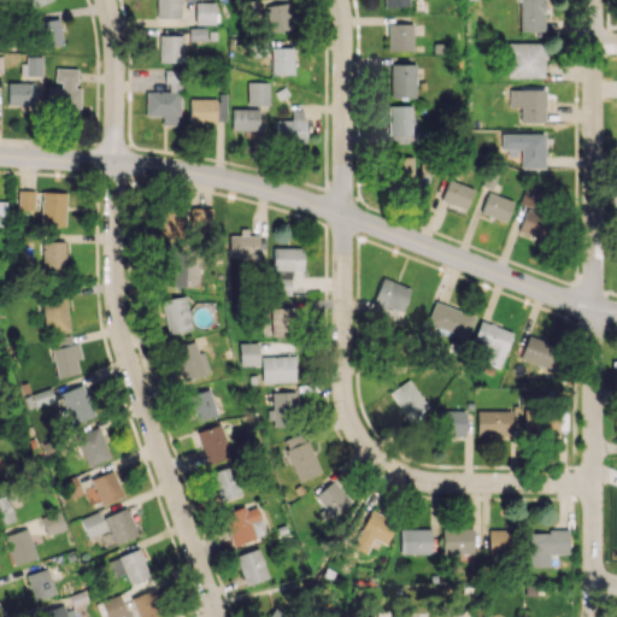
[(180,18),(180,0),(156,0),(156,18),(180,18)]
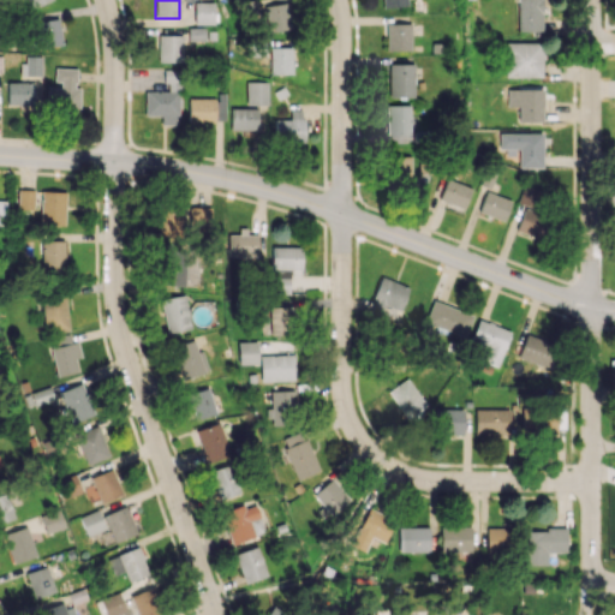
[(518,0),(518,30),(543,31),(543,0),(518,0)]
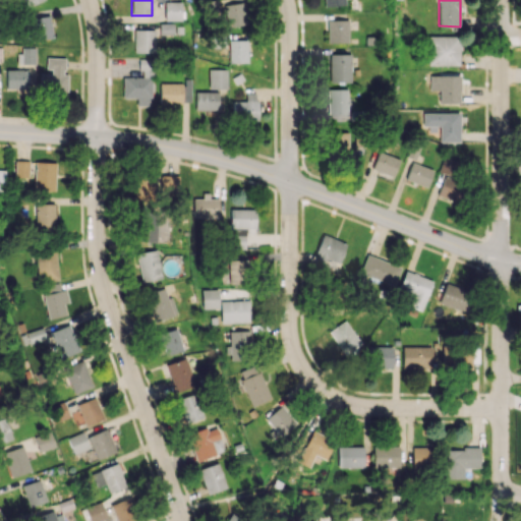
[(181,1),(164,2),(165,20),(181,20),(181,1)]
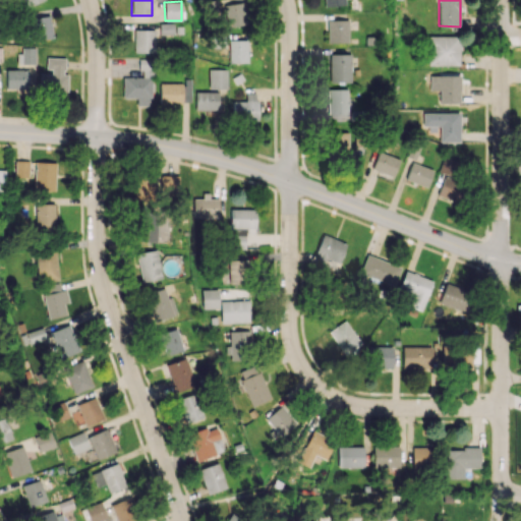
[(223,5),(227,29),(246,24),(242,1),(223,5)]
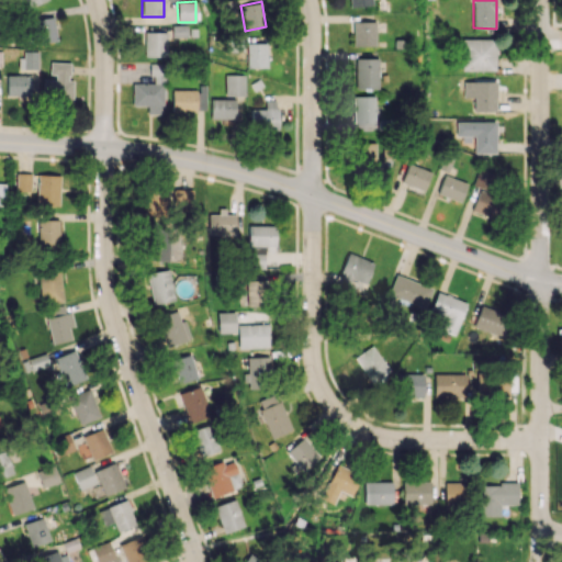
[(56,42),(54,18),(33,19),(35,43),(56,42)]
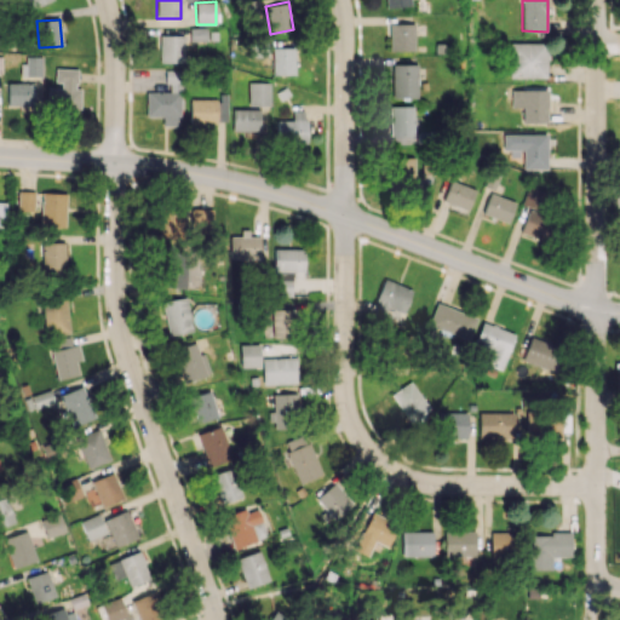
[(390,51),(414,51),(414,23),(389,24),(390,51)]
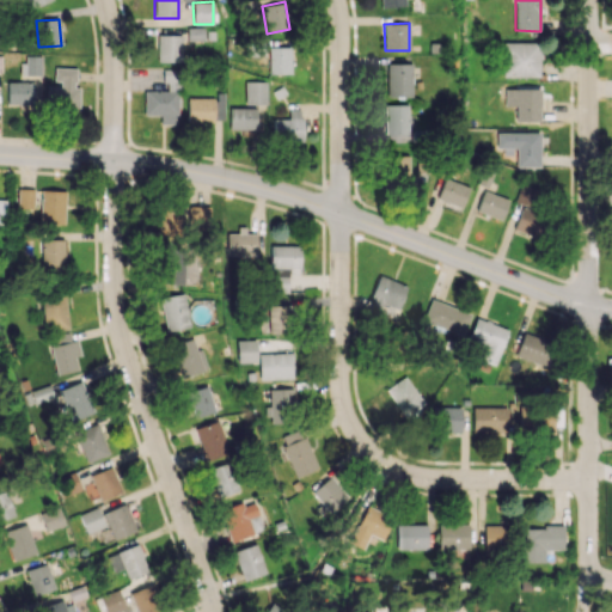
[(158,61),(182,61),(182,35),(157,35),(158,61)]
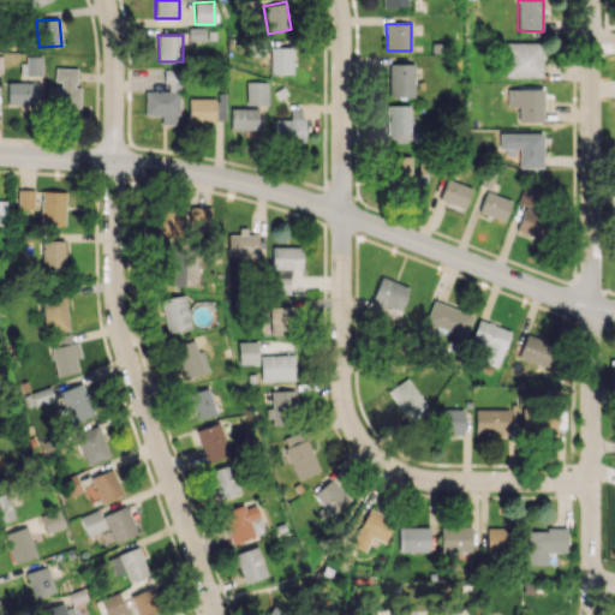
[(543,77),(542,42),(505,42),(506,77),(543,77)]
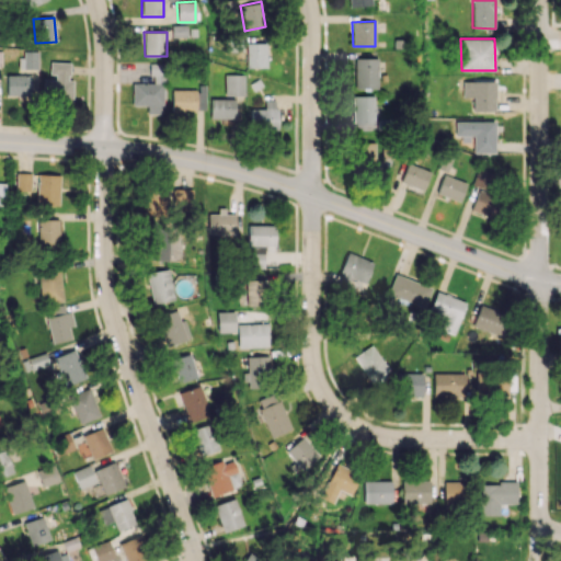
[(247,68),(267,67),(266,43),(245,43),(247,68)]
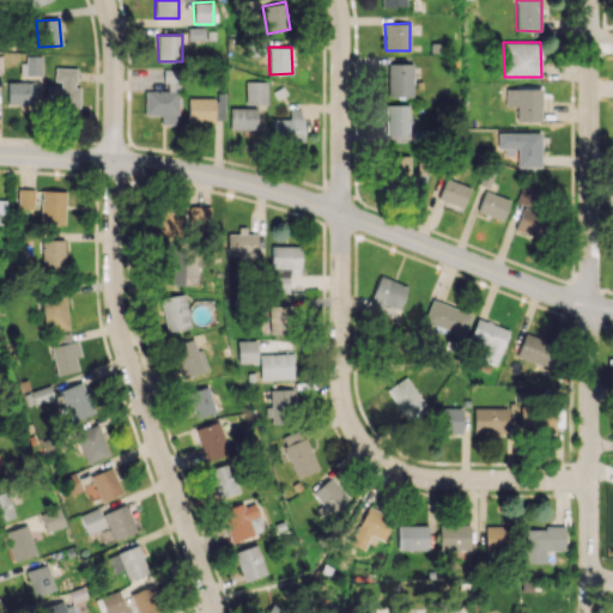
[(388,96),(413,96),(412,62),(387,64),(388,96)]
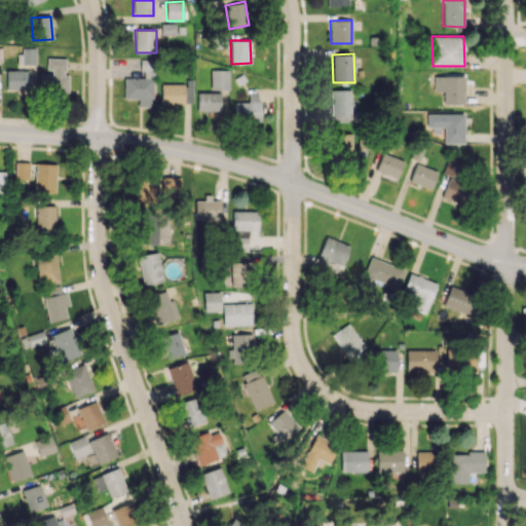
[(68,75),(65,74),(66,59),(47,58),(46,72),(40,72),(39,94),(68,95),(68,75)]
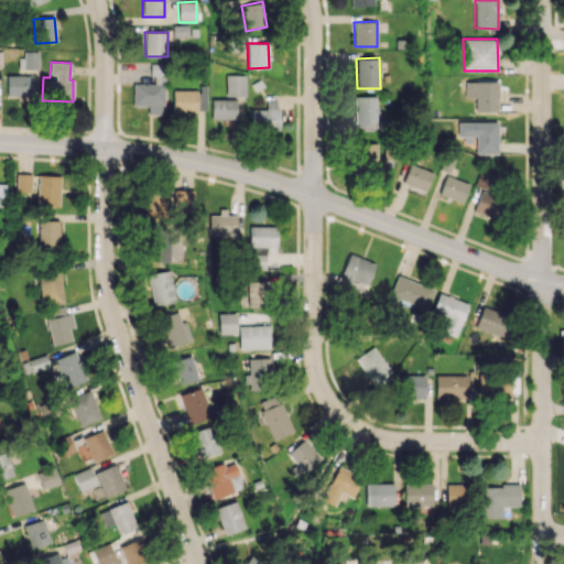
[(31,75),(6,76),(7,97),(31,96),(31,75)]
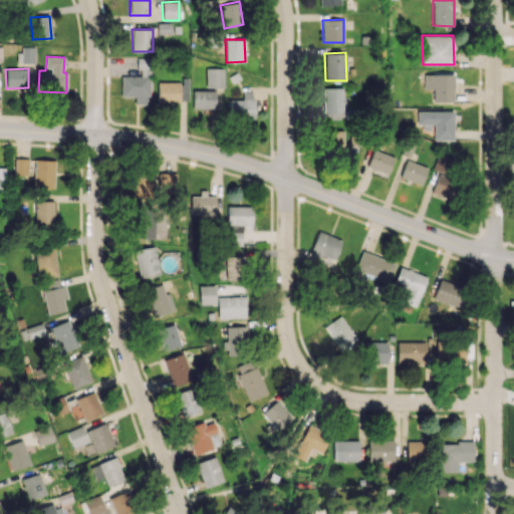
[(224,68),(206,68),(206,87),(224,87),(224,68)]
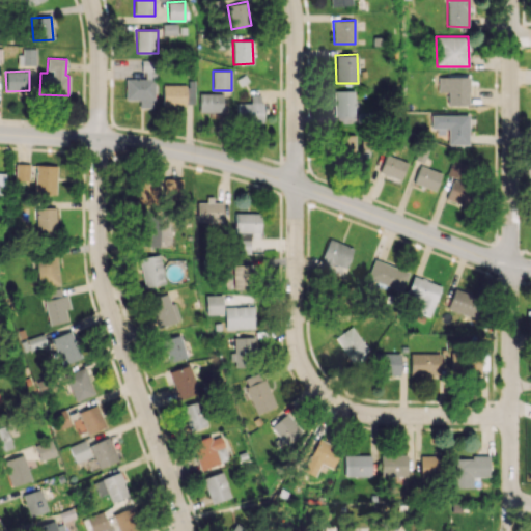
[(447,105),(468,106),(469,78),(439,77),(438,91),(448,92),(447,105)]
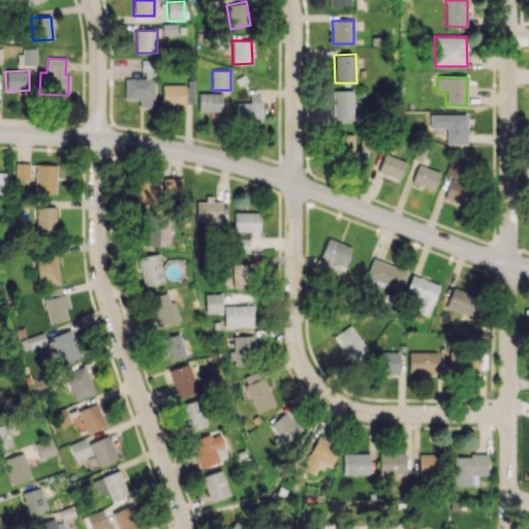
[(162,84),(161,104),(193,104),(193,84),(162,84)]
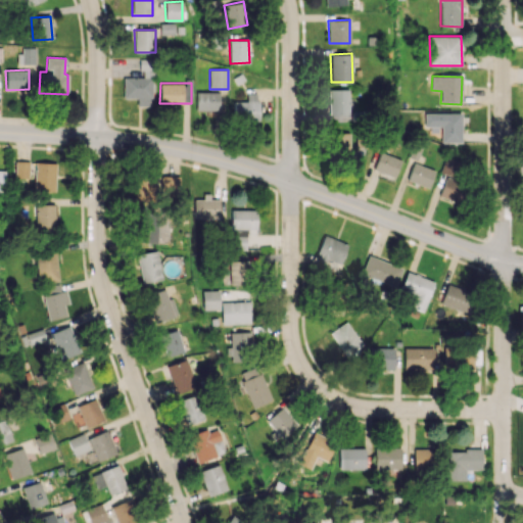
[(329,114),(351,114),(350,89),(329,89),(329,114)]
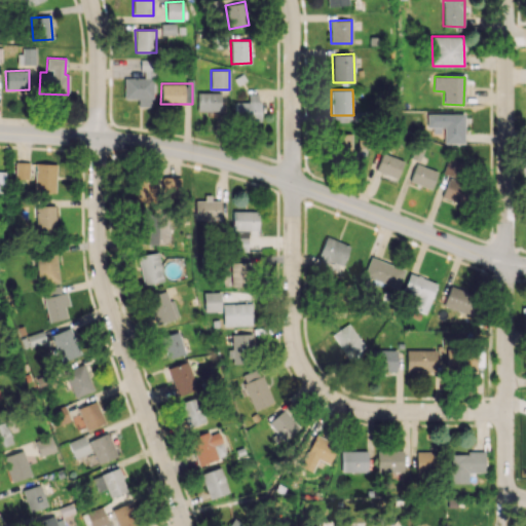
[(196,111),(220,111),(220,92),(197,92),(196,111)]
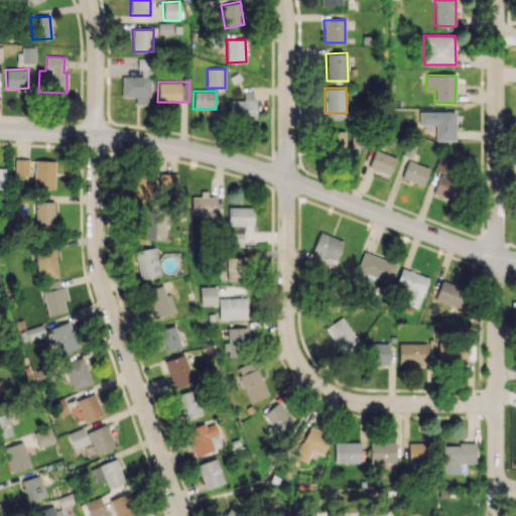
[(230,101),(230,118),(255,118),(254,92),(243,92),(243,100),(230,101)]
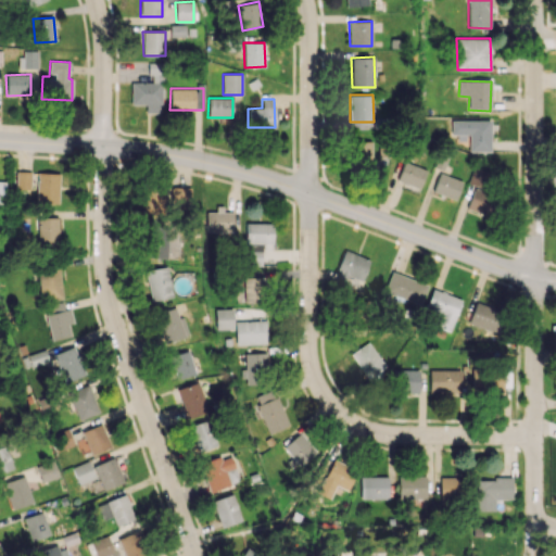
[(490,152),(490,121),(452,119),(451,135),(468,135),(468,152),(490,152)]
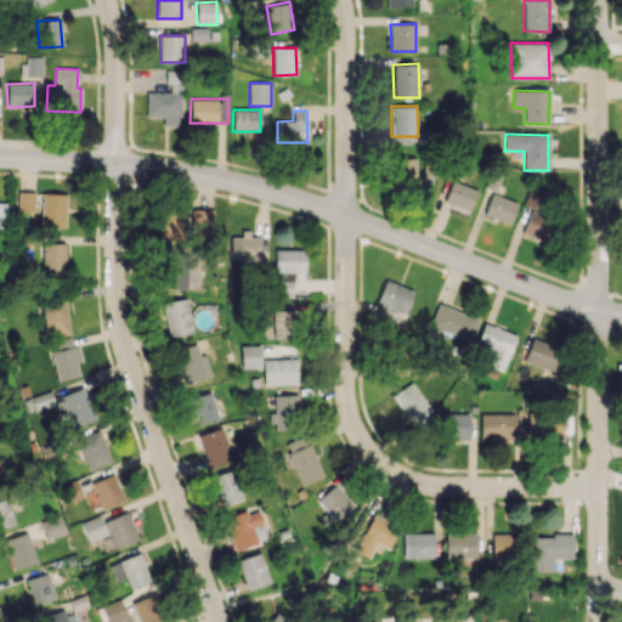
[(416,157),(395,158),(395,182),(416,182),(416,157)]
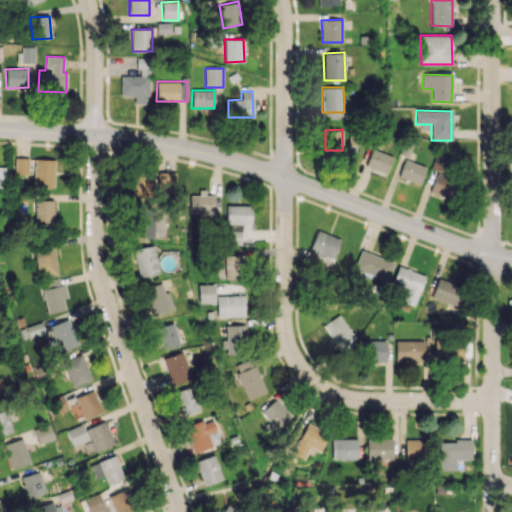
[(365,166),(386,174),(392,156),(372,148),(365,166)]
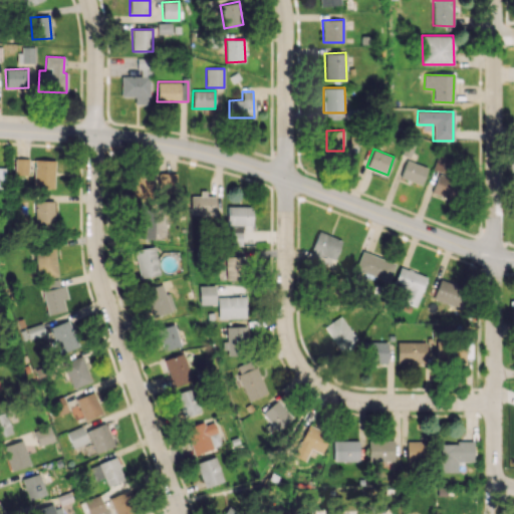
[(452,199),(455,175),(448,174),(450,157),(436,156),(431,196),(452,199)]
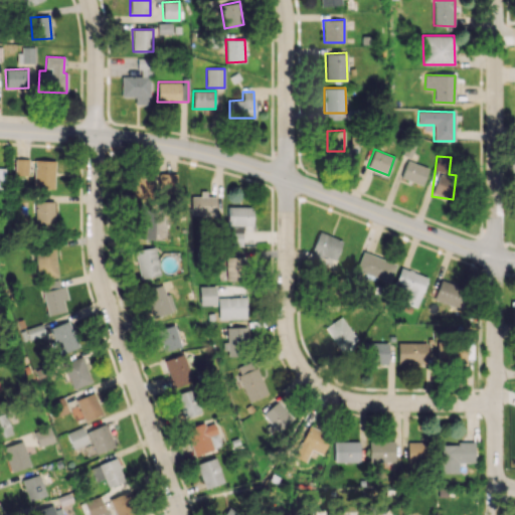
[(28,159),(14,159),(14,175),(28,175),(28,159)]
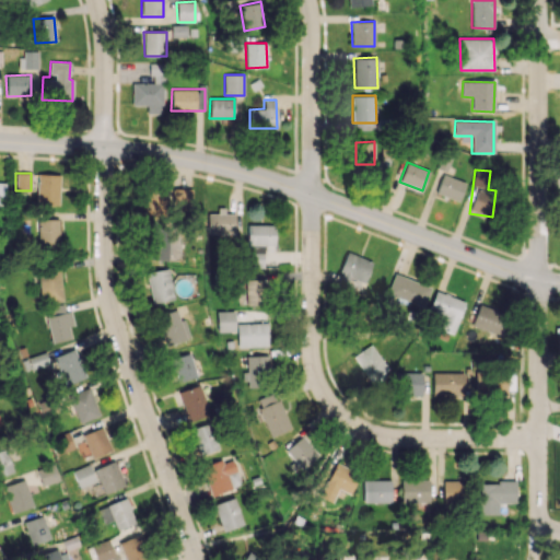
[(59,174),(37,174),(36,205),(58,205),(59,174)]
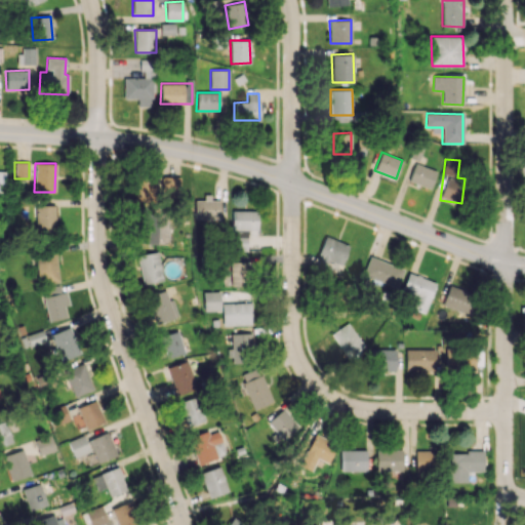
[(431,190),(436,169),(414,164),(408,184),(431,190)]
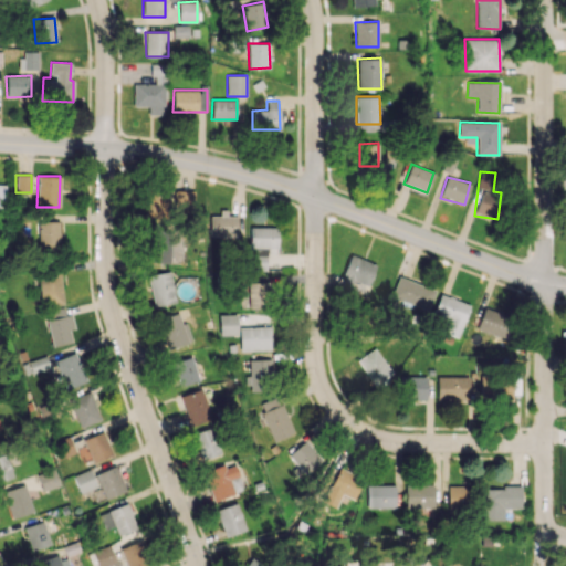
[(145,218),(169,217),(169,209),(195,208),(194,190),(144,191),(145,218)]
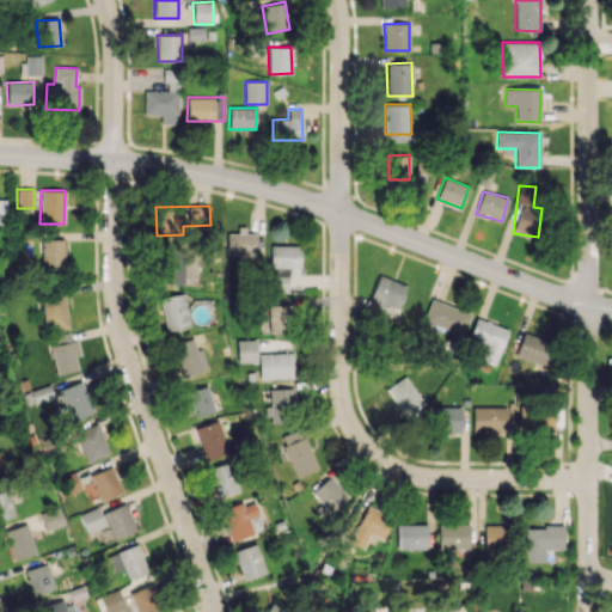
[(257,256),(257,231),(238,231),(238,233),(226,233),(226,255),(257,256)]
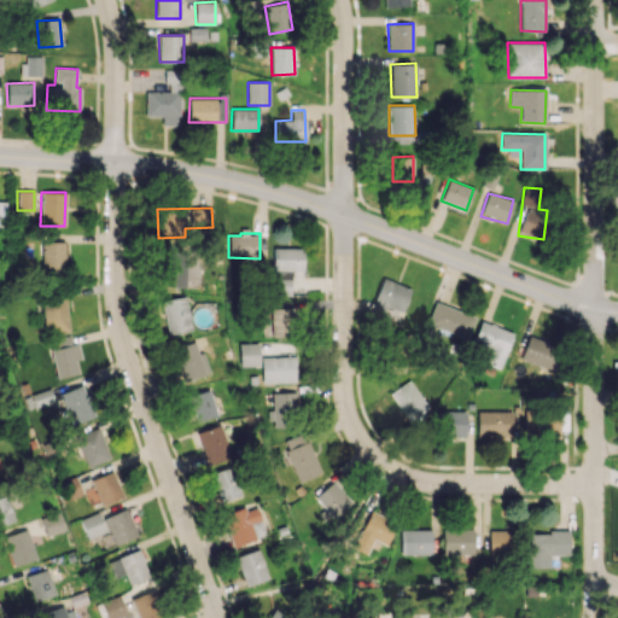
[(65,242),(42,240),(41,269),(64,269),(65,242)]
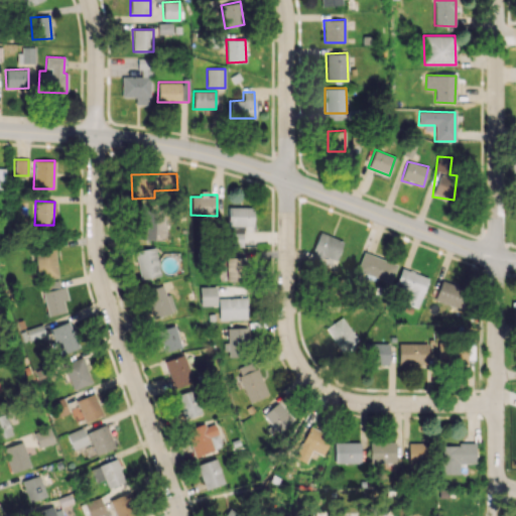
[(253,226),(253,207),(228,207),(227,246),(243,246),(243,225),(253,226)]
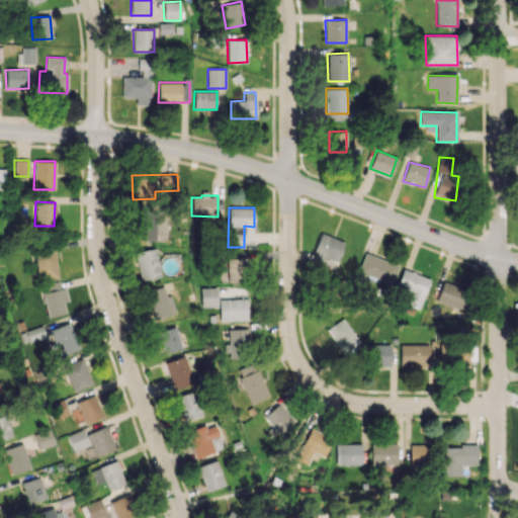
[(156,216),(138,214),(137,240),(156,241),(156,216)]
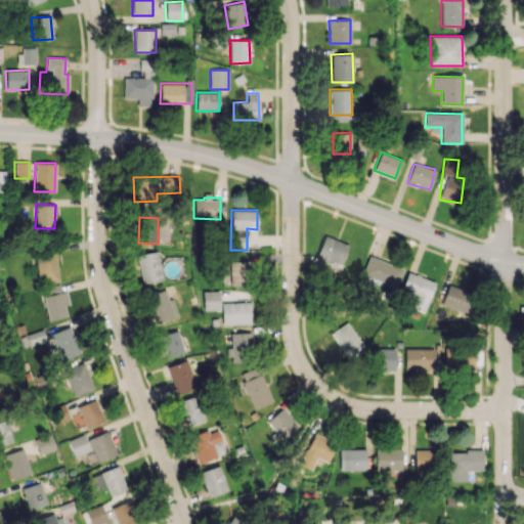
[(37,281),(57,281),(57,251),(36,251),(37,281)]
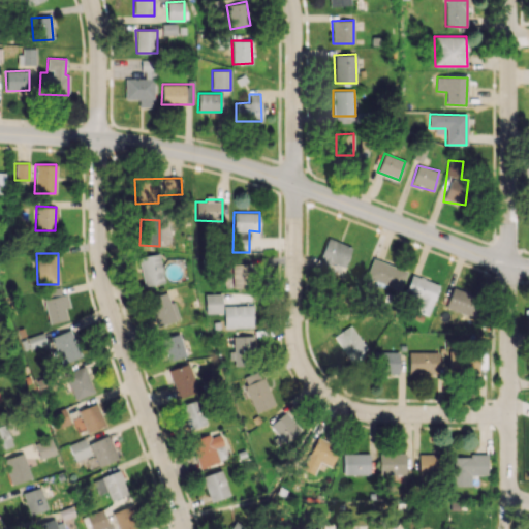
[(163,283),(160,254),(139,256),(143,286),(163,283)]
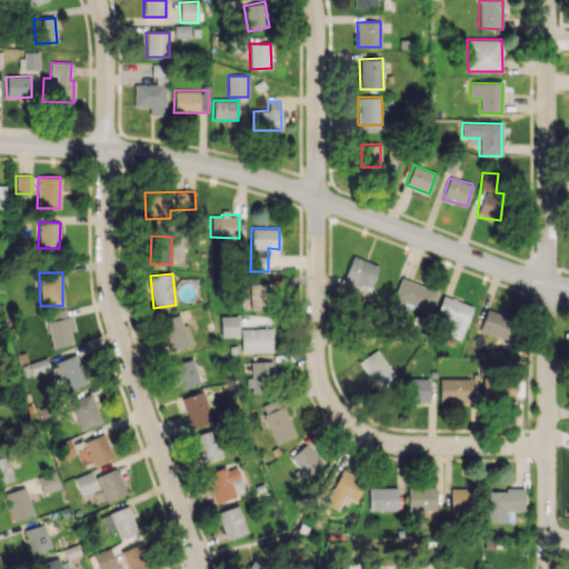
[(438,291),(400,277),(392,298),(429,312),(438,291)]
